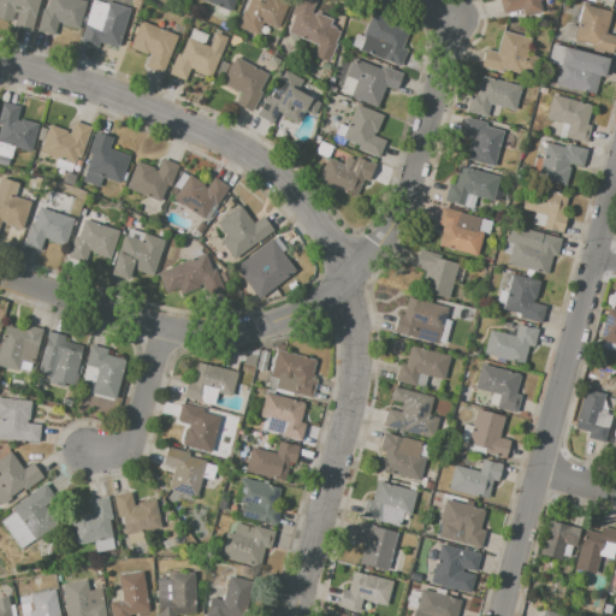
[(0,0),(39,0),(31,33),(13,28),(17,13),(13,12),(11,22),(0,18),(0,0)]
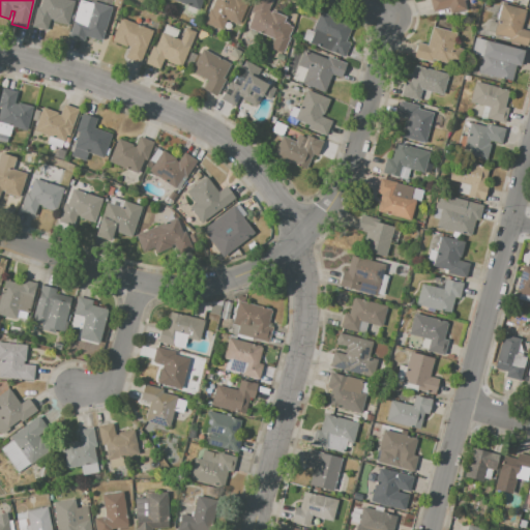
[(31,27),(47,31),(50,20),(52,20),(52,22),(67,26),(74,1),(69,0),(41,0),(39,8),(36,7),(31,27)]
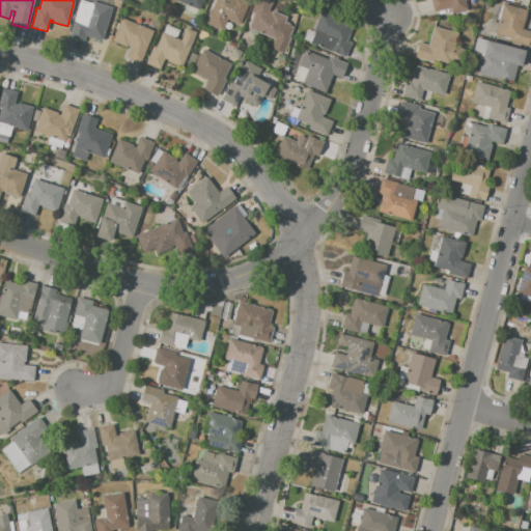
[(79,0),(90,3),(91,1),(111,7),(101,40),(85,36),(84,40),(68,36),(79,0)]
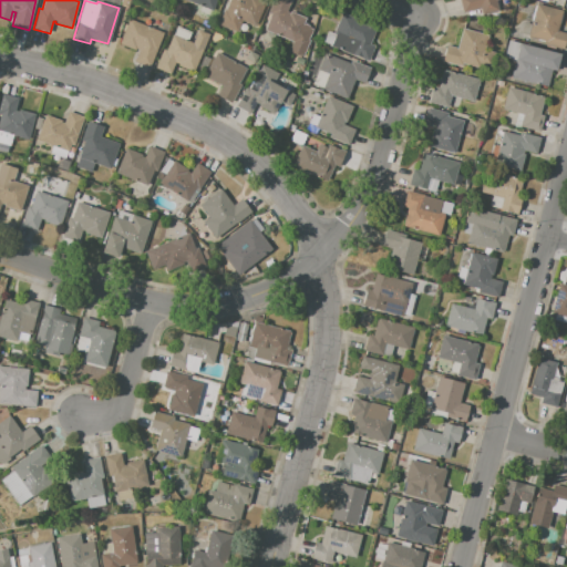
[(216,0),(212,11),(185,0),(216,0)]
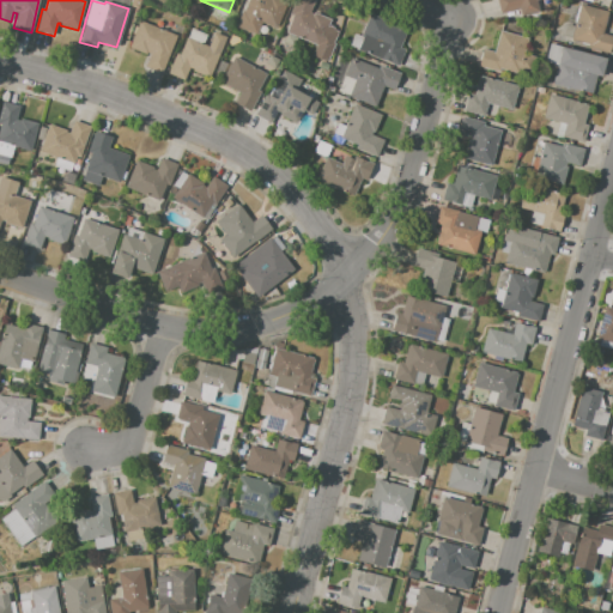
[(280,0),(287,2),(277,29),(261,23),(256,35),(236,26),(242,11),(243,11),(247,0),(280,0)]
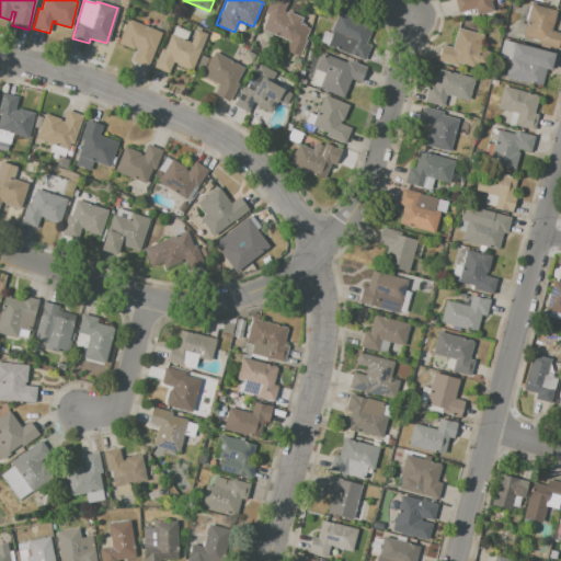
[(270,0),(287,0),(283,12),(286,13),(286,12),(302,18),(293,43),(261,30),(267,14),(265,13),(270,0)]
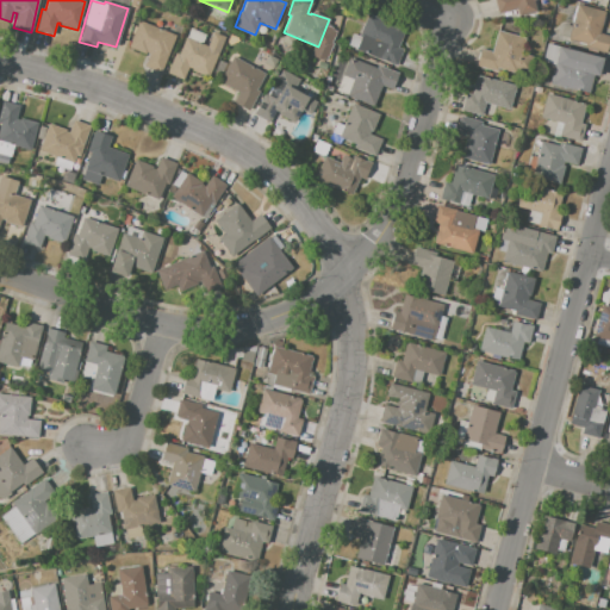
[(495,0),(498,13),(517,8),(520,17),(539,11),(535,0),(495,0)]
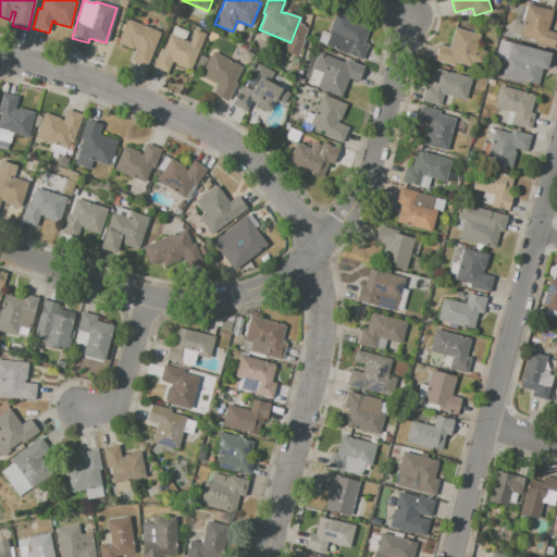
[(527,4),(518,36),(537,40),(536,41),(553,46),(556,33),(547,31),(553,11),(527,4)]
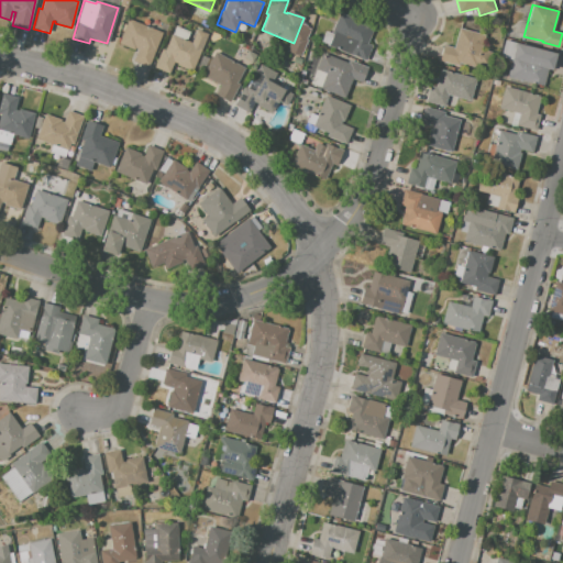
[(192,13),(196,6),(209,11),(206,19),(192,13)]
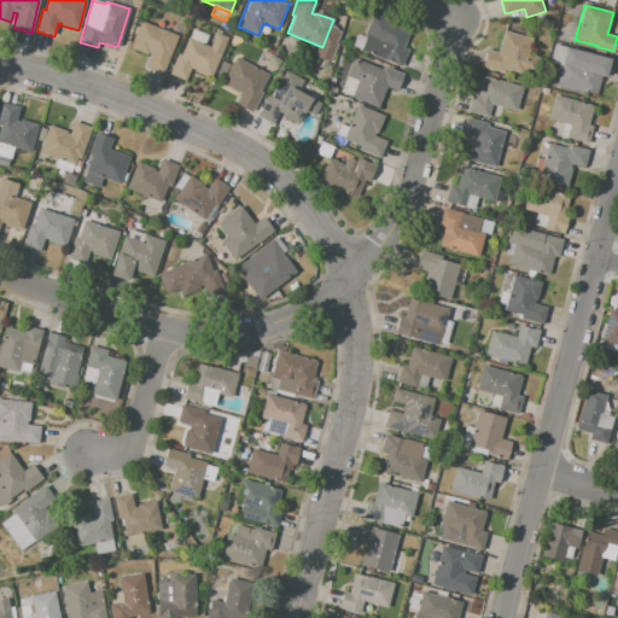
[(359,48),(372,13),(389,21),(388,22),(410,31),(403,48),(408,51),(401,68),(360,51),(361,50),(359,48)]
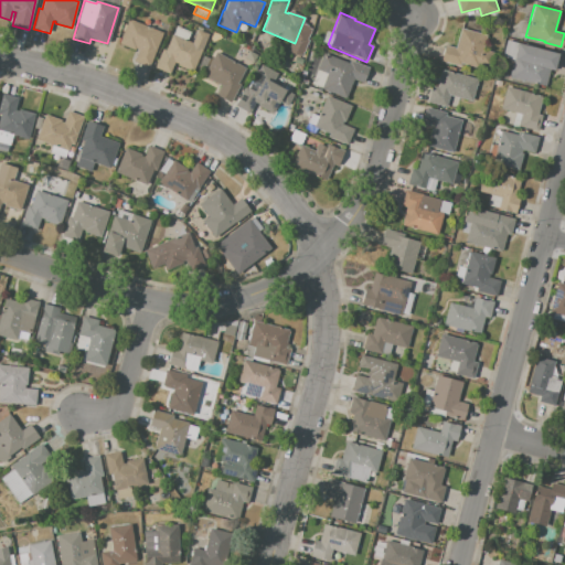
[(128,20),(162,33),(149,67),(132,62),(137,51),(119,44),(128,20)]
